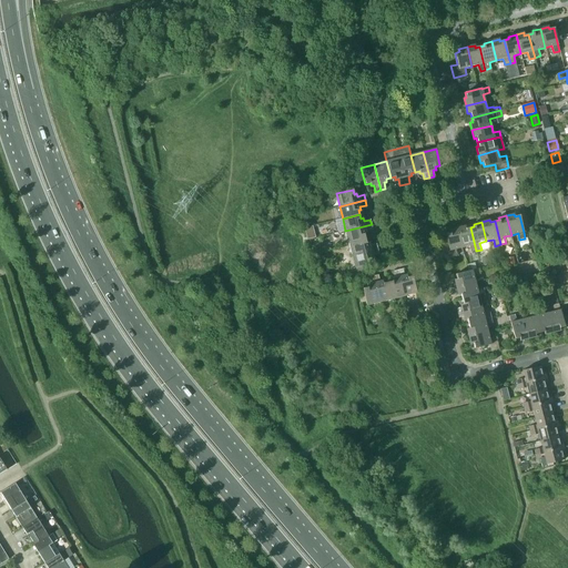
[(373,230),(372,224),(345,231),(348,243),(365,239),(364,234),(367,234),(366,231),(373,230)]
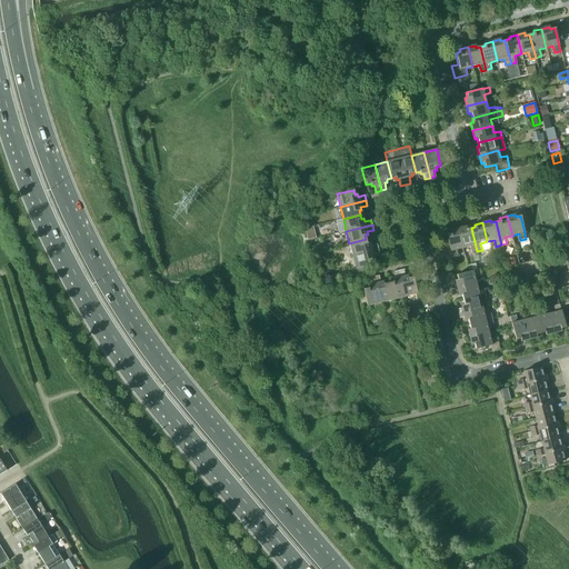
[(471,252),(477,251),(471,228),(467,229),(466,227),(458,229),(462,248),(470,246),(471,252)]
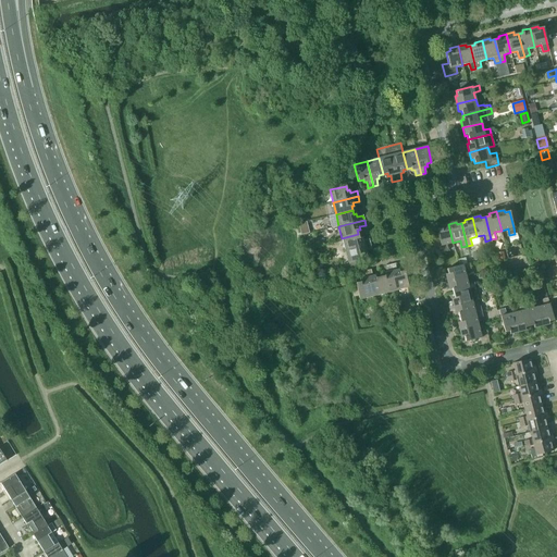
[(446,244),(453,243),(448,224),(441,225),(441,229),(436,230),(440,240),(433,242),(436,254),(448,250),(446,244)]
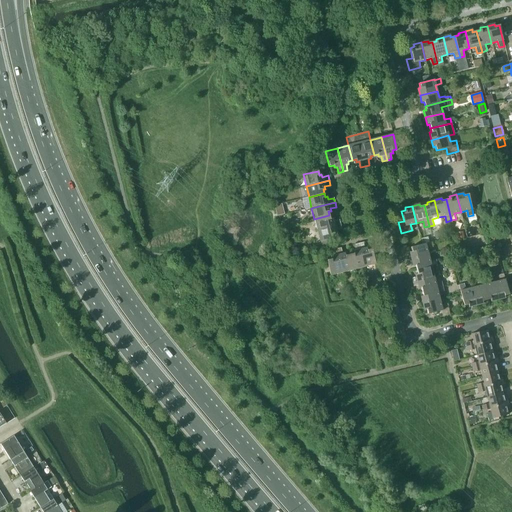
[(330,219),(329,215),(314,219),(320,242),(335,238),(334,233),(336,233),(335,230),(341,229),(339,220),(333,221),(333,218),(330,219)]
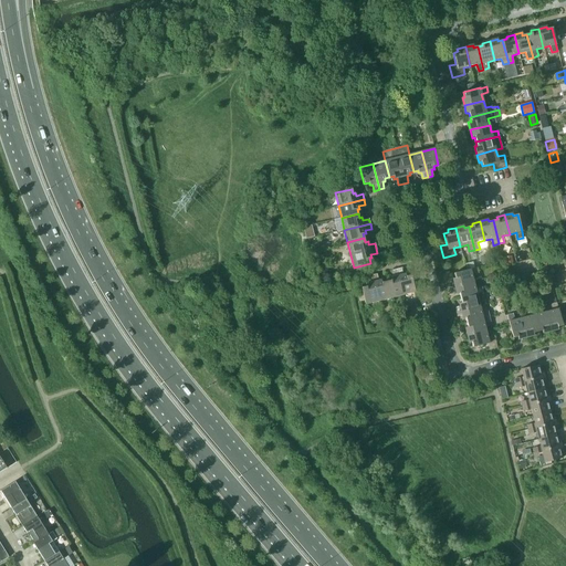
[(402,295),(415,292),(411,275),(406,276),(406,274),(402,274),(401,268),(396,270),(402,295)]
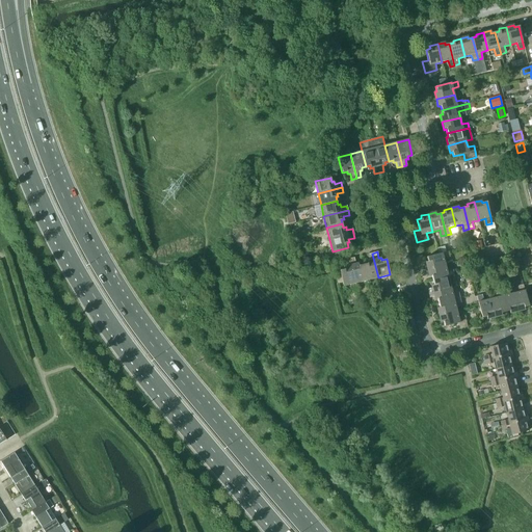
[(425,262),(427,269),(445,265),(444,259),(450,257),(448,251),(446,253),(442,253),(439,254),(426,257),(427,262),(425,262)]
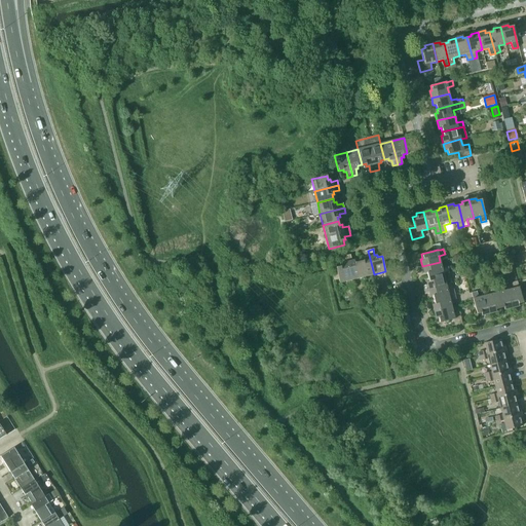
[(363,277),(374,274),(368,251),(364,252),(365,258),(362,258),(363,261),(359,262),(363,277)]
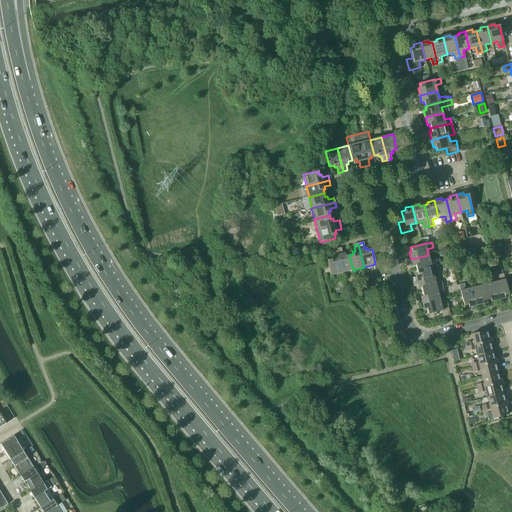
[(353,270),(349,255),(345,256),(345,253),(342,254),(341,248),(331,250),(333,256),(330,257),(331,259),(327,260),(328,265),(329,270),(330,275),(353,270)]
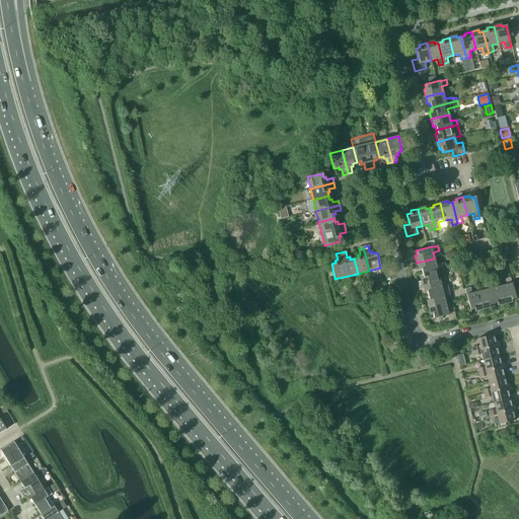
[(436,265),(434,258),(417,263),(419,270),(421,270),(422,274),(443,268),(442,264),(436,265)]
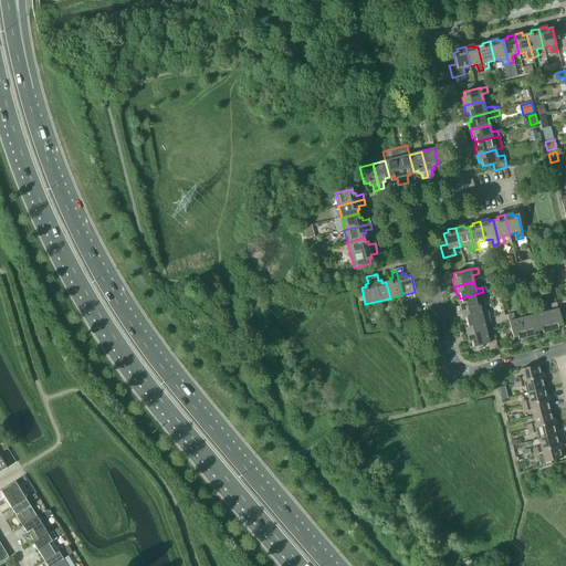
[(459,303),(461,311),(480,306),(478,300),(484,297),(483,292),(460,299),(461,303),(459,303)]
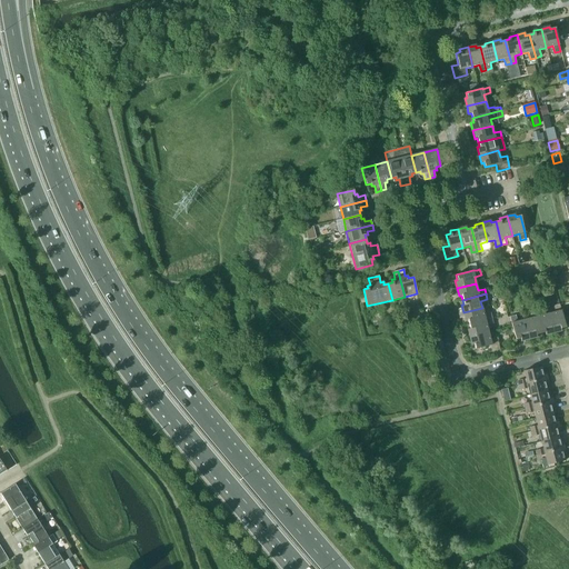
[(556,312),(549,313),(553,333),(561,331),(560,329),(566,328),(561,310),(559,305),(553,306),(556,312)]
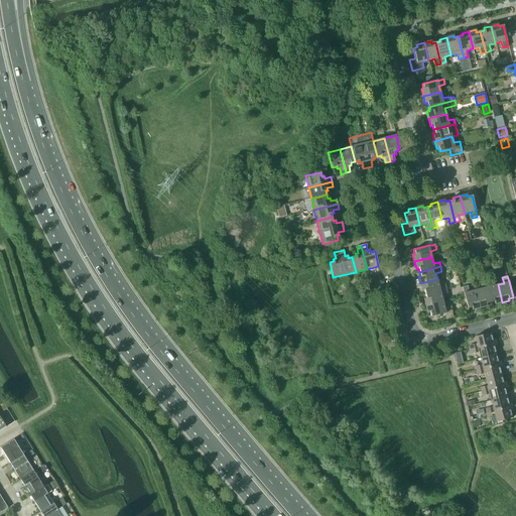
[(438,285),(437,279),(420,283),(421,291),(424,290),(425,294),(446,289),(444,284),(438,285)]
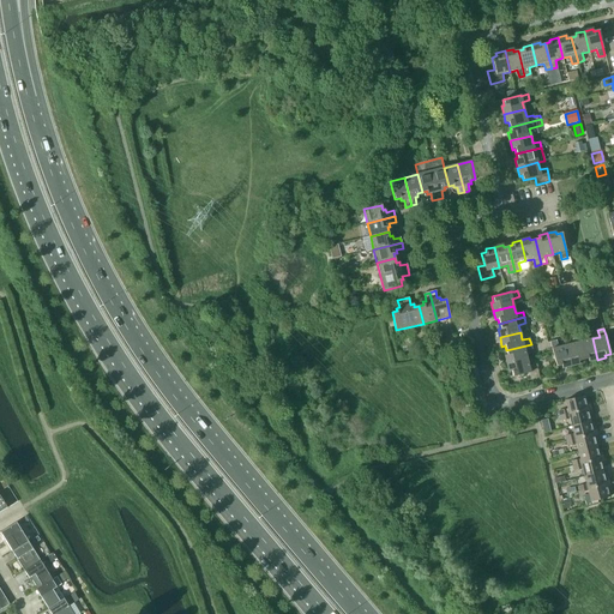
[(589,362),(597,360),(593,338),(584,341),(583,333),(577,335),(583,360),(588,359),(589,362)]
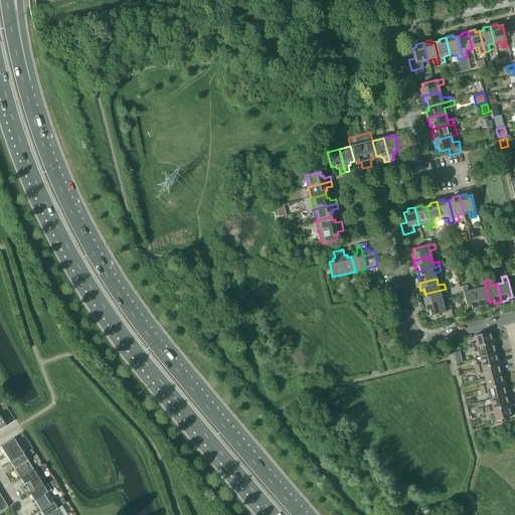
[(481,288),(474,290),(478,307),(486,305),(485,303),(489,302),(484,281),(479,283),(481,288)]
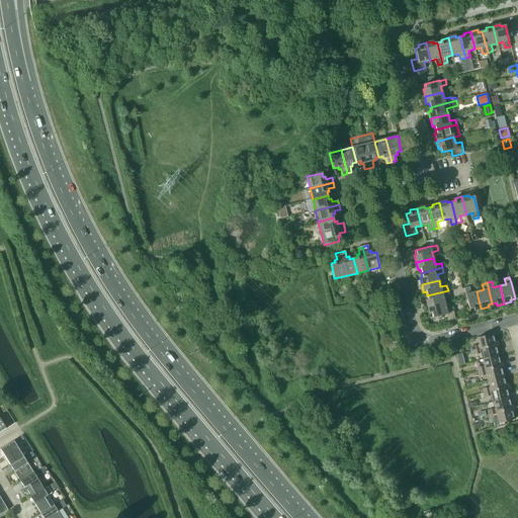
[(473,311),(481,309),(477,291),(470,292),(469,287),(463,288),(465,294),(469,310),(473,309),(473,311)]
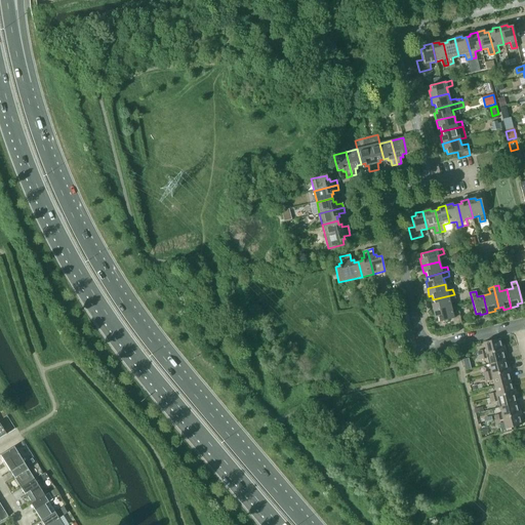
[(431,304),(433,311),(451,307),(449,300),(455,298),(454,294),(433,299),(434,304),(431,304)]
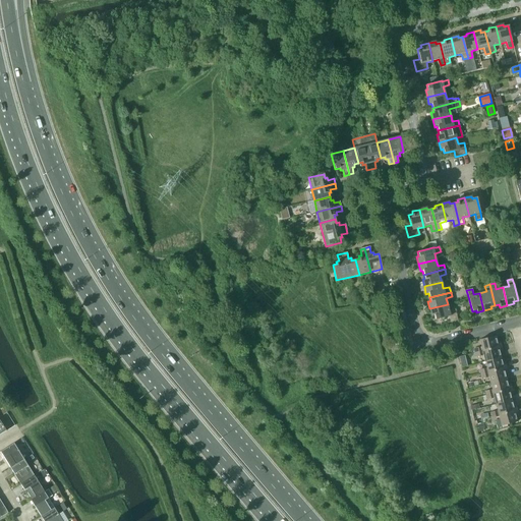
[(448,304),(429,308),(431,316),(433,315),(435,320),(445,317),(447,324),(458,321),(455,309),(449,310),(448,304)]
